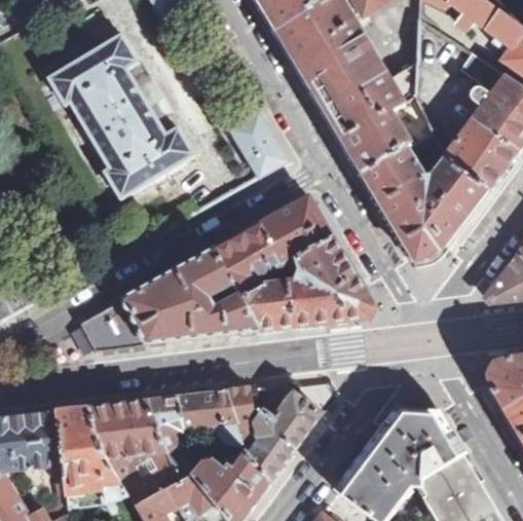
[(150,0),(157,12),(180,0),(150,0)]
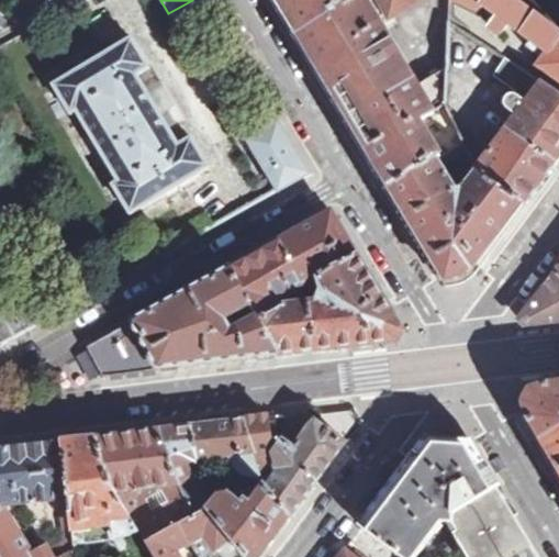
[(274,0),(278,7),(293,32),(346,0),(274,0)]
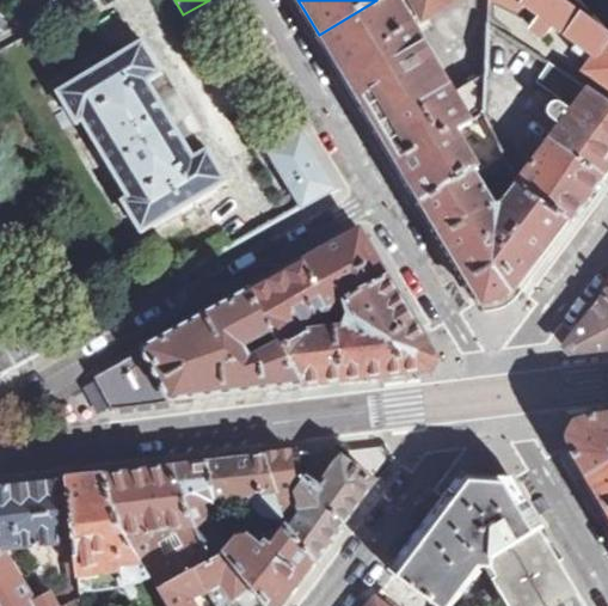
[(419,201),(478,167),(453,127),(480,110),(483,67),(449,86),(411,23),(424,16),(423,14),(446,0),(376,0),(319,35),(419,201)]
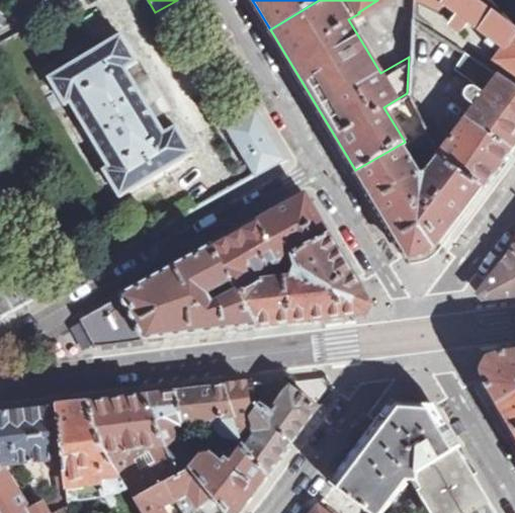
[(503,41),(514,26),(512,24),(481,0),(426,0),(437,6),(440,0),(454,10),(446,20),(457,28),(465,18),(478,26),(479,24),(502,41),(503,41)]
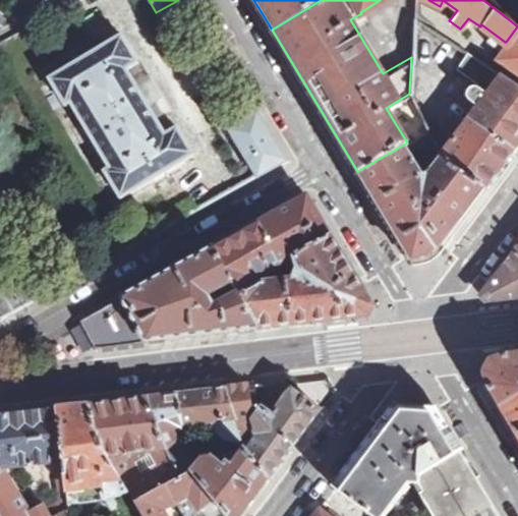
[(483,0),(515,24),(517,20),(517,0),(483,0)]
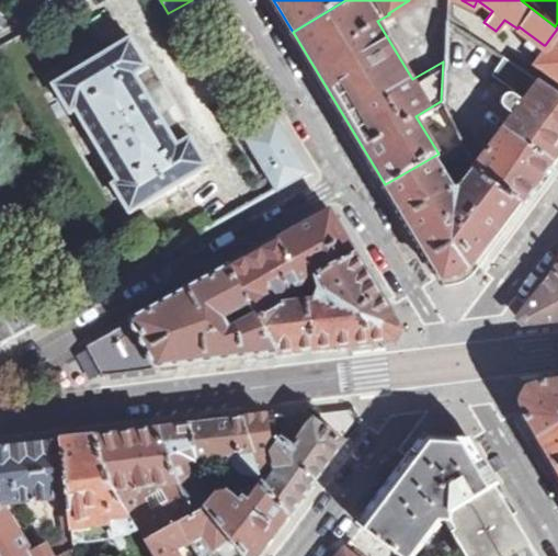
[(557,78),(557,27),(557,29),(545,45),(544,45),(532,60),(557,78)]
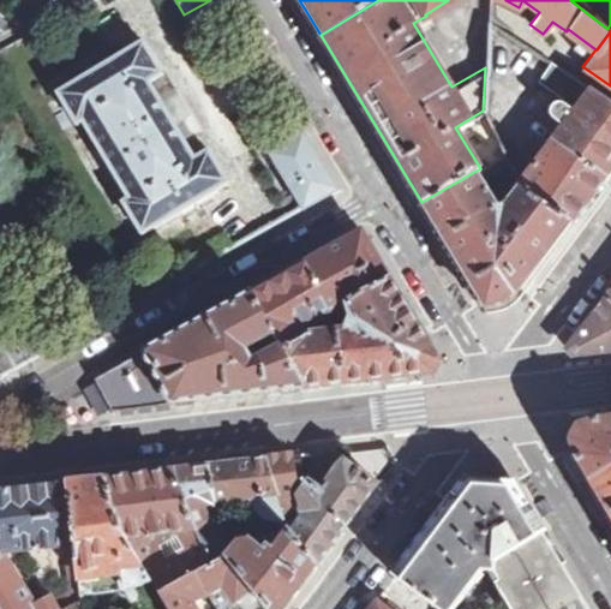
[(121,196),(141,228),(226,177),(207,144),(193,153),(148,76),(161,67),(142,36),(58,87),(76,119),(83,114),(129,192),(121,196)]
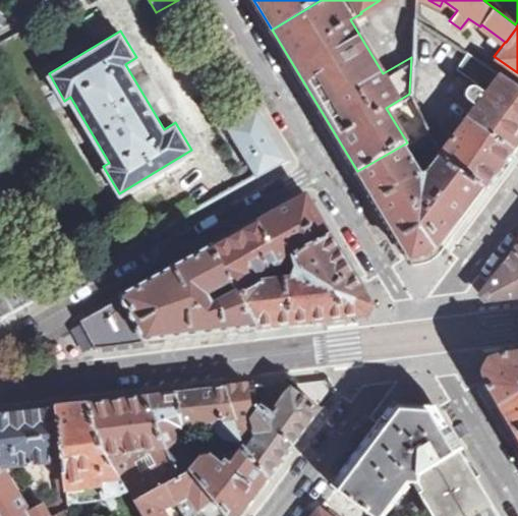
[(491,66),(471,53),(461,66),(490,86),(500,71),(491,66)]
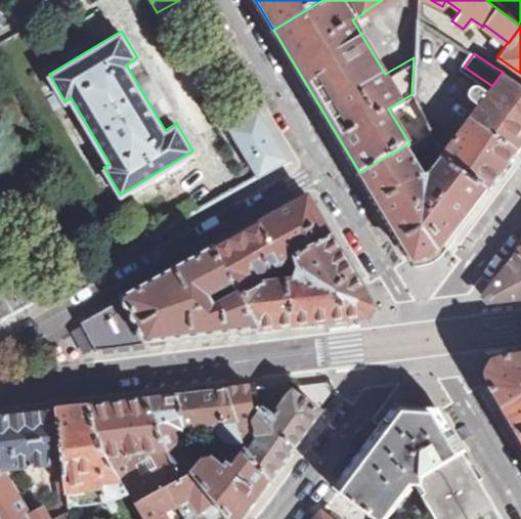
[(471,116),(517,146),(520,140),(520,84),(503,72),(492,86),(471,116)]
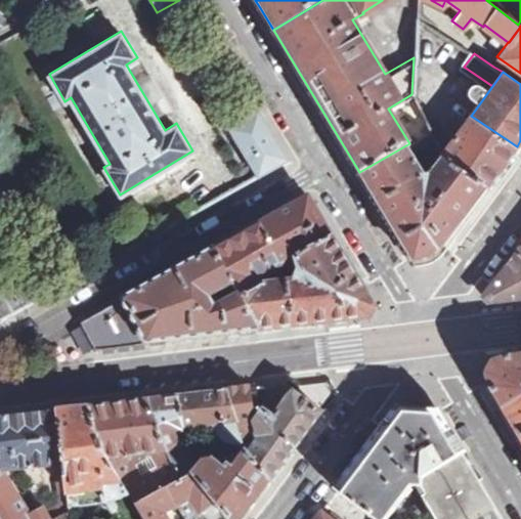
[(227,126),(257,174),(287,158),(257,109),(227,126)]
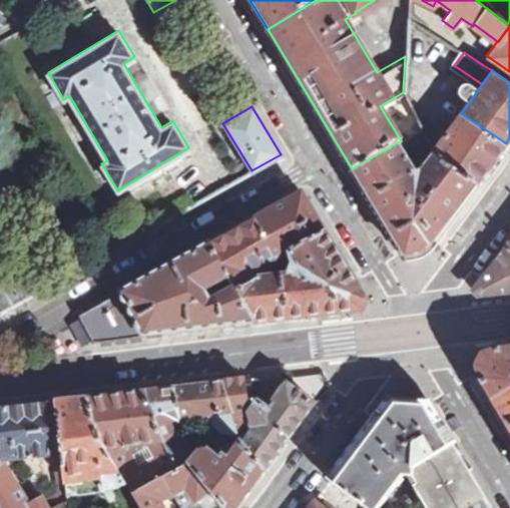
[(477,182),(506,143),(461,113),(434,150),(434,151),(477,182)]
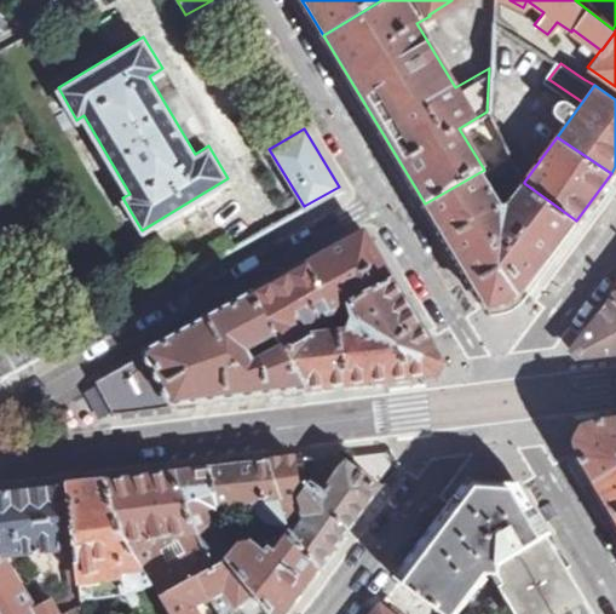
[(576,221),(524,183),(507,206),(502,205),(485,178),(513,161),(510,155),(484,170),(425,204),(488,308),(490,310),(502,308),(511,303),(517,298),(524,291),(576,221)]
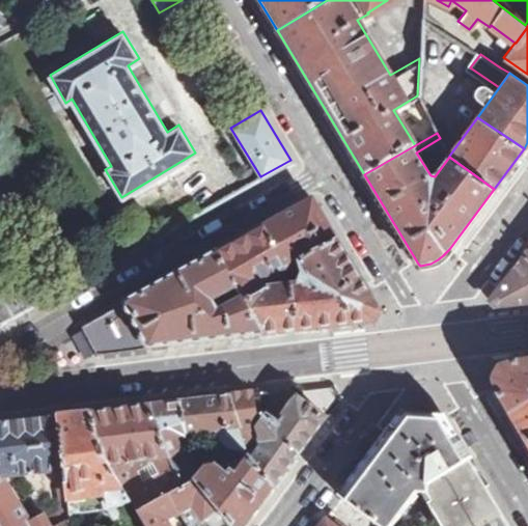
[(243,298),(262,286),(258,279),(298,257),(335,236),(311,195),(214,249),(234,284),(241,295),(243,298)]
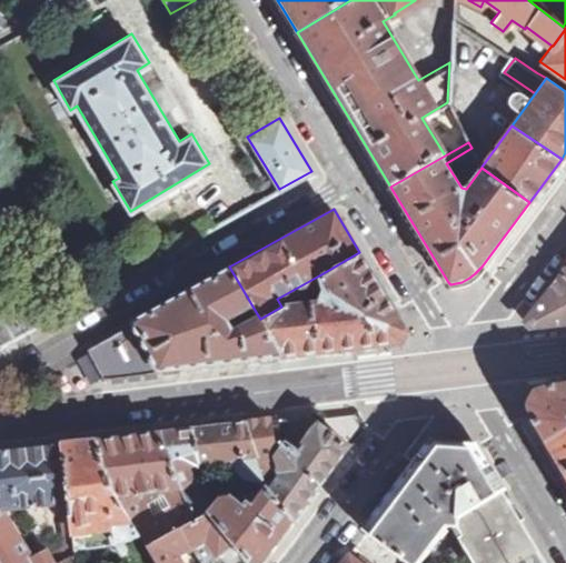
[(260,319),(279,354),(400,340),(405,329),(390,304),(359,252),(319,275),(325,290),(320,302),(286,304),(281,307),(260,319)]
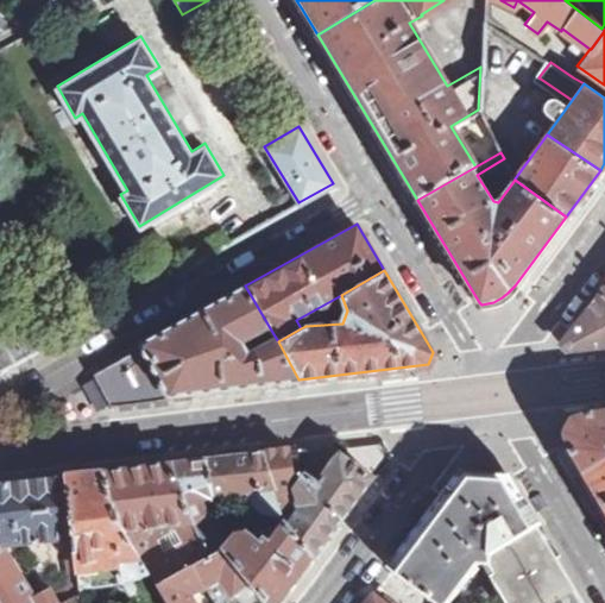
[(140,343),(170,395),(208,390),(298,379),(278,341),(276,338),(249,352),(243,340),(269,326),(245,286),(229,294),(140,343)]
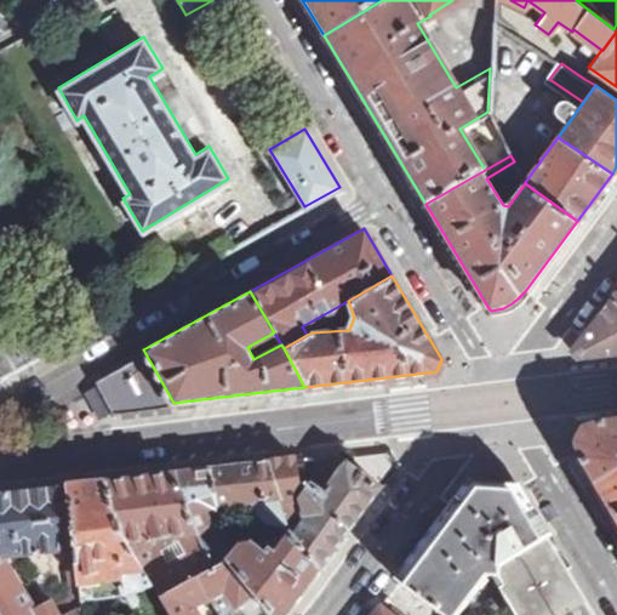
[(573,356),(616,348),(616,299),(612,292),(570,348),(573,356)]
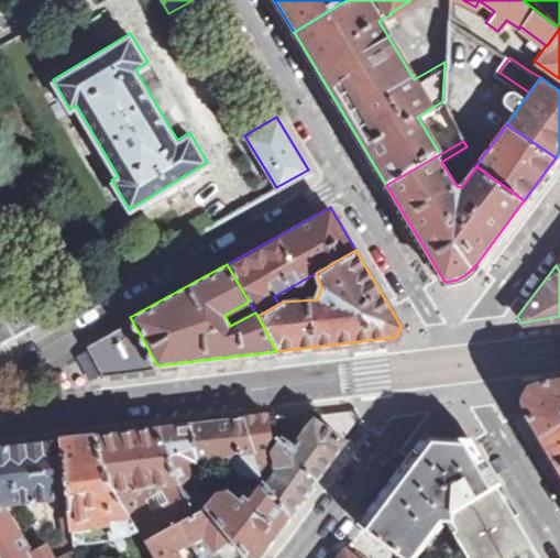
[(0,337),(1,339),(31,323),(13,294),(0,301),(0,337)]
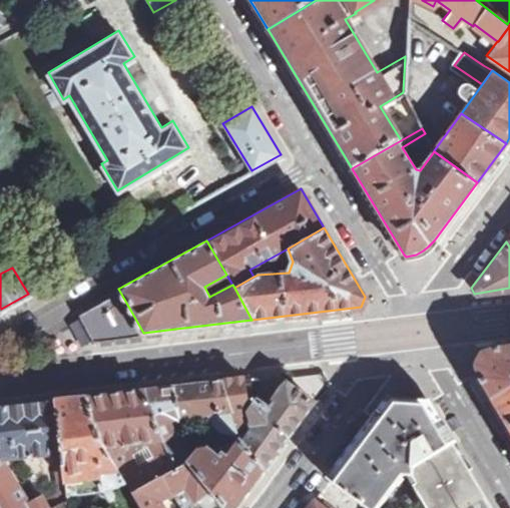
[(92,339),(143,333),(118,289),(77,312),(92,339)]
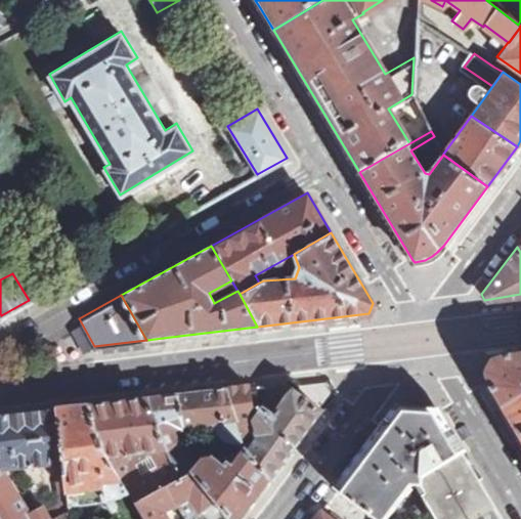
[(520,349),(506,351),(489,357),(482,372),(487,386),(520,442),(520,349)]
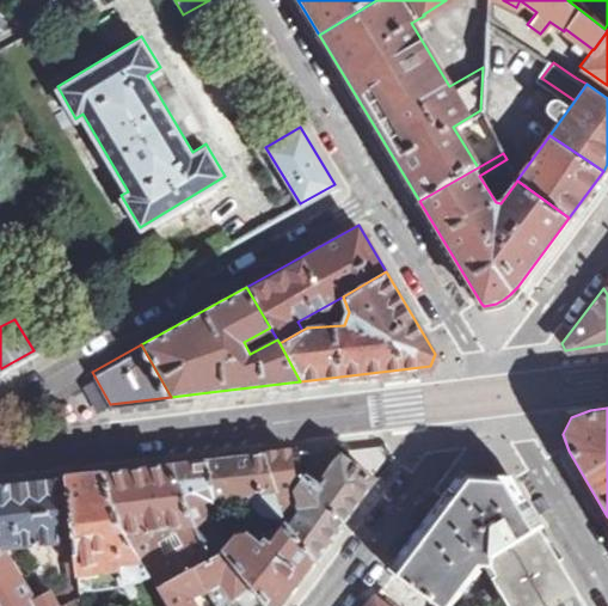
[(286,521),(313,557),(335,528),(373,477),(327,444),(314,445),(314,447),(317,448),(317,454),(313,459),(301,450),(300,447),(264,451),(286,521)]
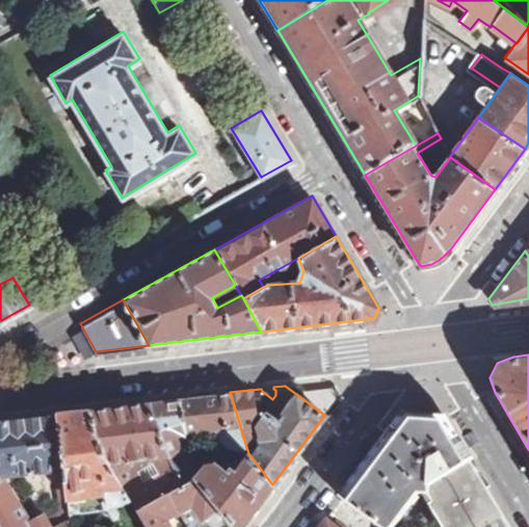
[(248,453),(230,392),(179,398),(185,429),(214,425),(217,433),(221,440),(228,444),(235,445),(239,451),(244,453),(248,453)]
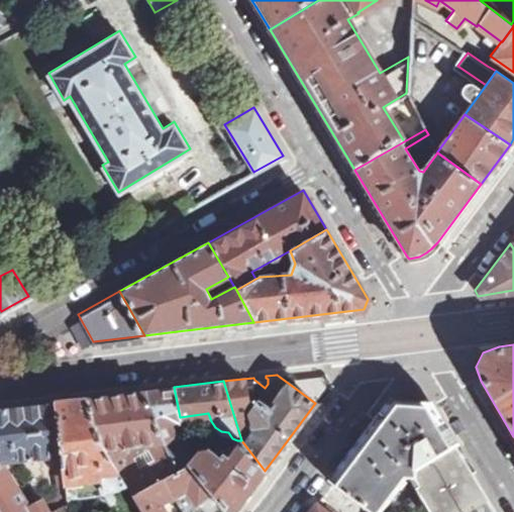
[(146,390),(175,471),(188,464),(190,461),(170,420),(180,417),(174,387),(146,390)]
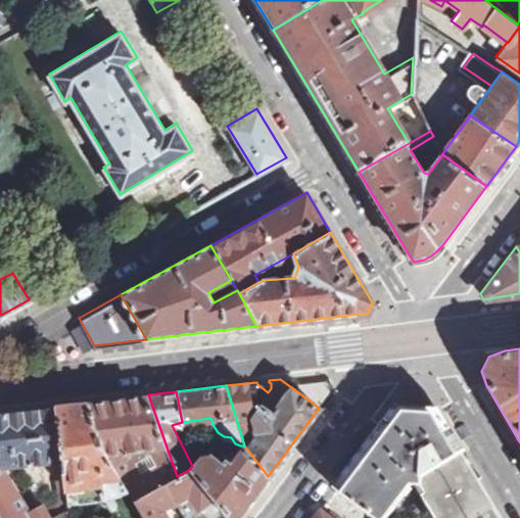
[(90,402),(128,489),(134,501),(163,483),(177,476),(148,394),(90,402)]
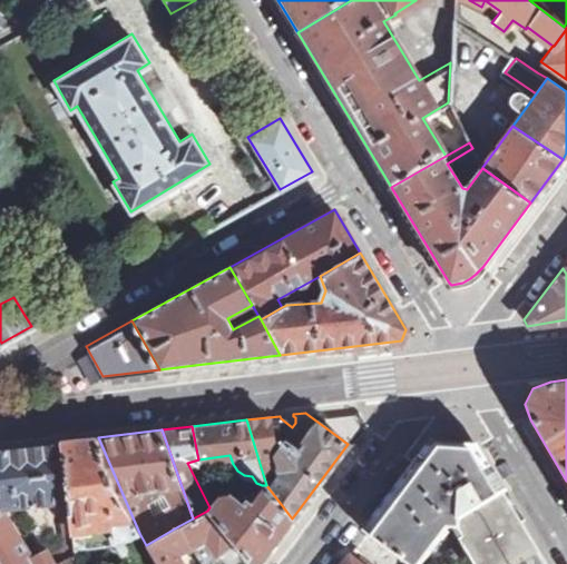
[(61,442),(68,498),(71,526),(104,523),(111,541),(117,548),(124,546),(119,540),(139,533),(98,437),(61,442)]
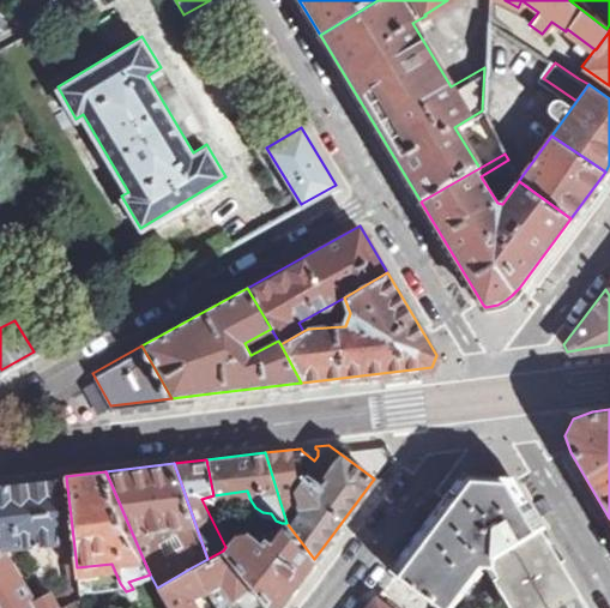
[(441,607),(447,607),(470,578),(467,575),(475,565),(485,564),(511,607),(583,607),(581,606),(579,602),(583,599),(509,475),(466,473),(434,516),(440,521),(435,525),(432,531),(426,527),(392,571),(441,607)]
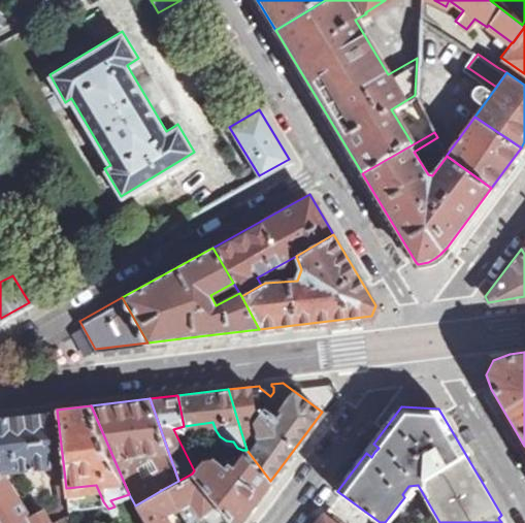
[(47,522),(52,521),(44,507),(30,515),(2,469),(63,462),(57,410),(0,418),(0,522),(47,522)]
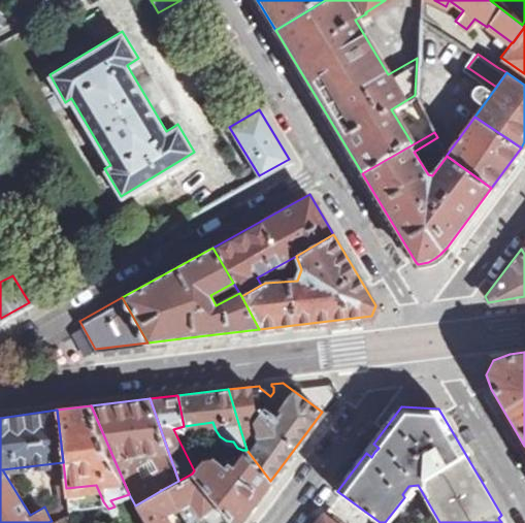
[(192,474),(230,522),(237,522),(270,481),(247,450),(234,467),(229,463),(226,467),(214,457),(203,459),(194,470),(192,474)]
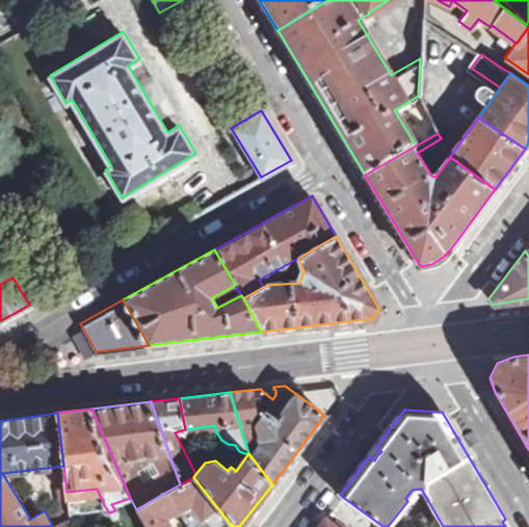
[(180,484),(166,492),(177,510),(182,522),(186,526),(232,526),(193,477),(180,484)]
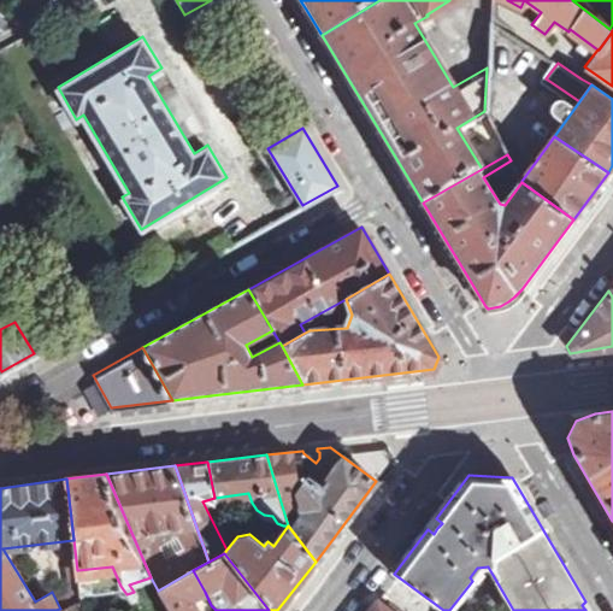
[(198,610),(193,599),(205,592),(193,570),(158,591),(170,610),(198,610)]
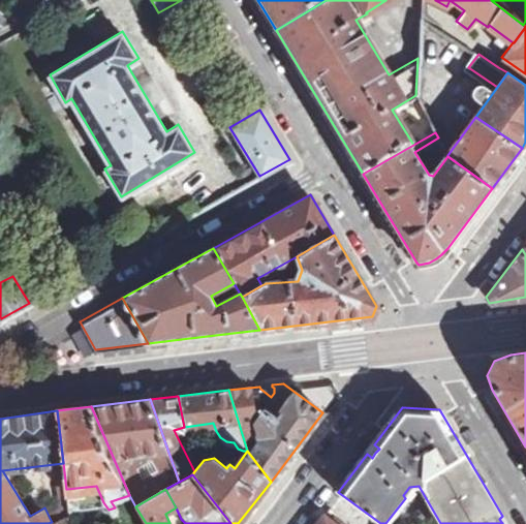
[(337,523),(322,514),(314,523),(337,523)]
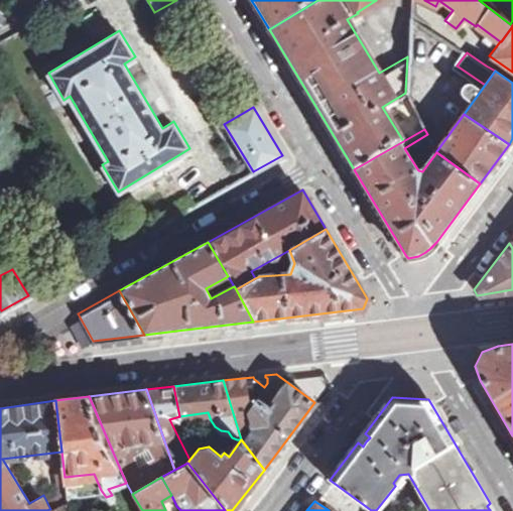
[(67,510),(62,502),(50,509),(46,510),(67,510)]
